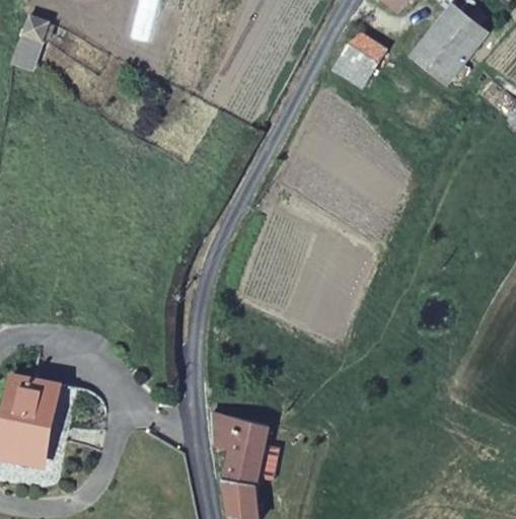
[(384,0),(398,12),(410,0),(384,0)]
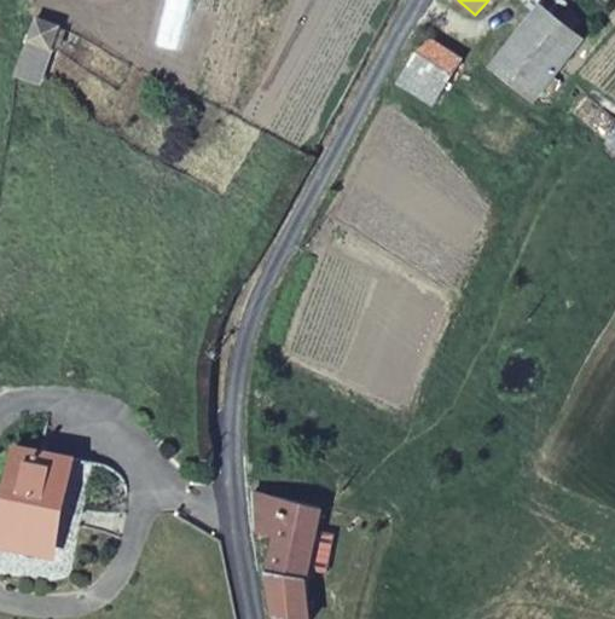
[(512,36),(491,64),(535,100),(581,39),(556,19),(569,4),(564,0),(546,0),(515,41),(512,36)]
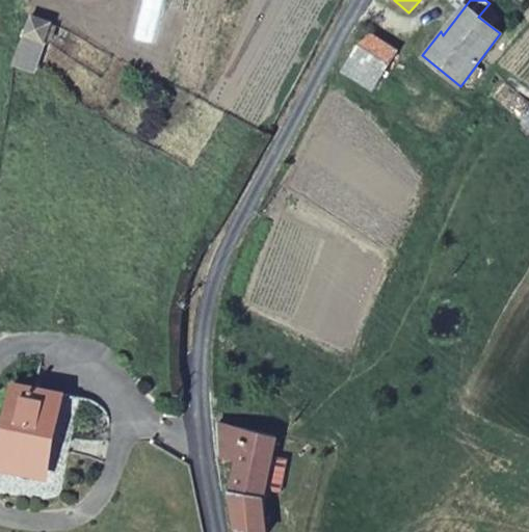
[(34,74),(52,25),(32,16),(14,67),(34,74)]
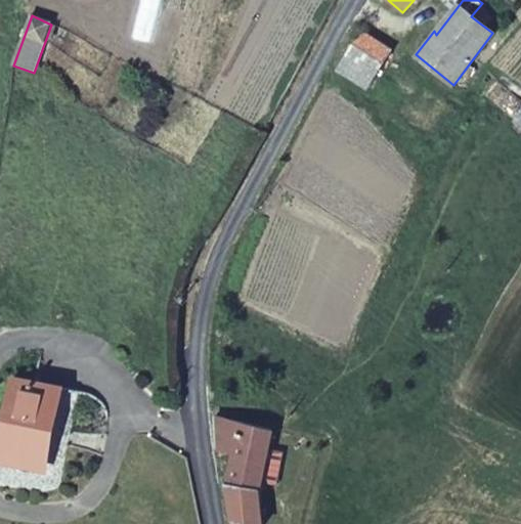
[(361,88),(378,62),(384,50),(355,33),(333,70),(361,88)]
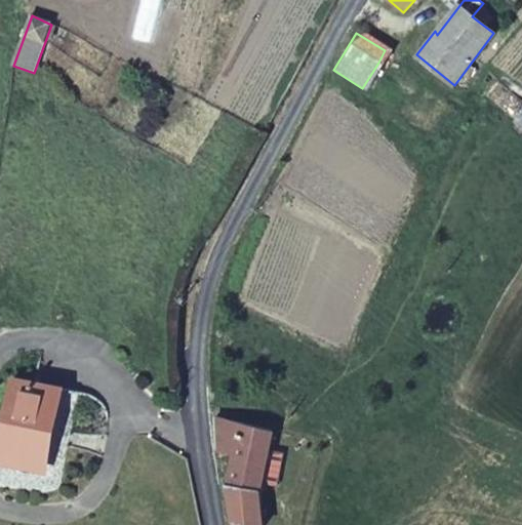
[(43,472),(59,393),(13,384),(0,448),(0,463),(43,472)]
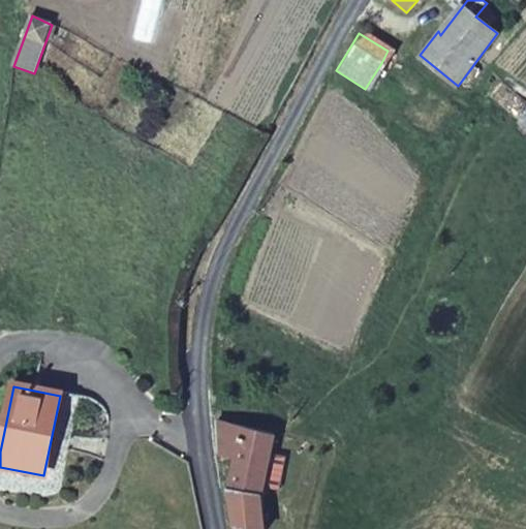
[(276,418),(255,413),(252,429),(214,421),(218,453),(235,458),(231,487),(236,527),(247,528),(264,528),(265,477),(276,418)]
